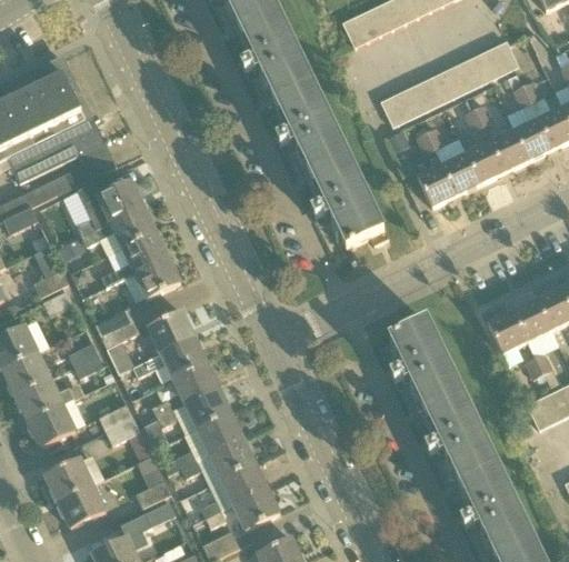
[(279,11),(273,0),(210,0),(220,0),(222,6),(228,2),(241,29),(279,11)]
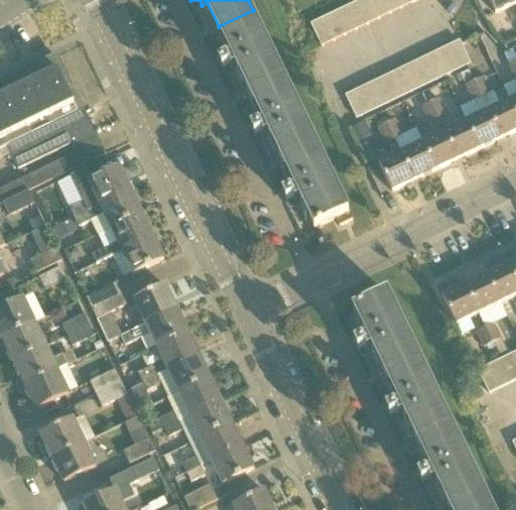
[(356,26),(367,20),(357,0),(352,0),(345,3),(356,26)]
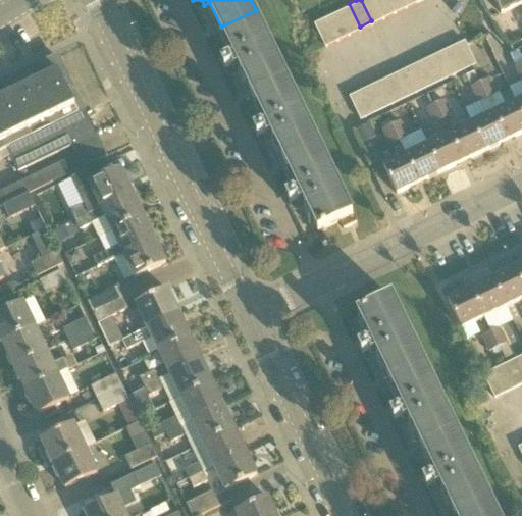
[(371,20),(383,15),(375,0),(361,0),(371,20)]
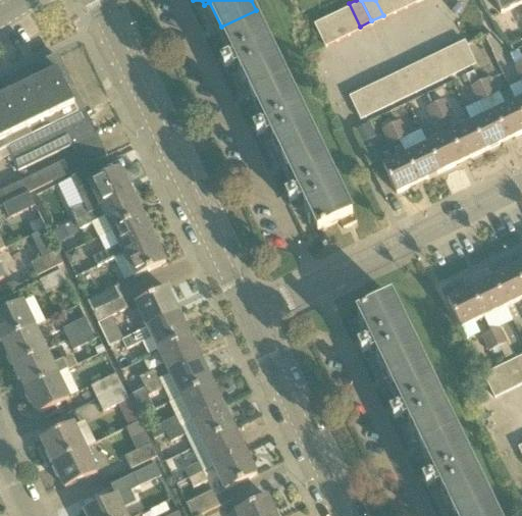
[(375,0),(383,15),(395,10),(389,0),(375,0)]
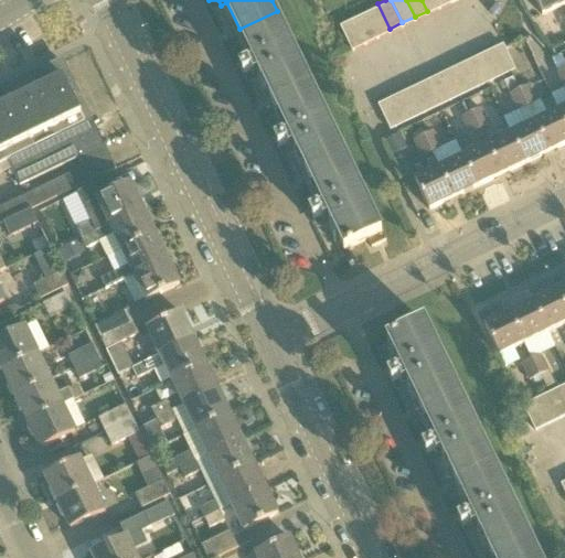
[(422,0),(427,11),(439,4),(437,0),(422,0)]
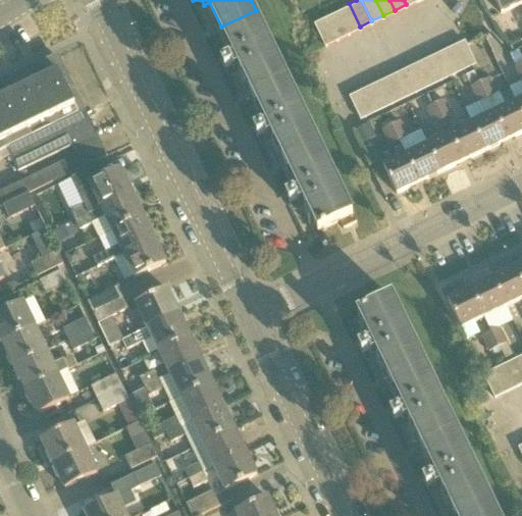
[(496,0),(501,10),(519,0),(496,0)]
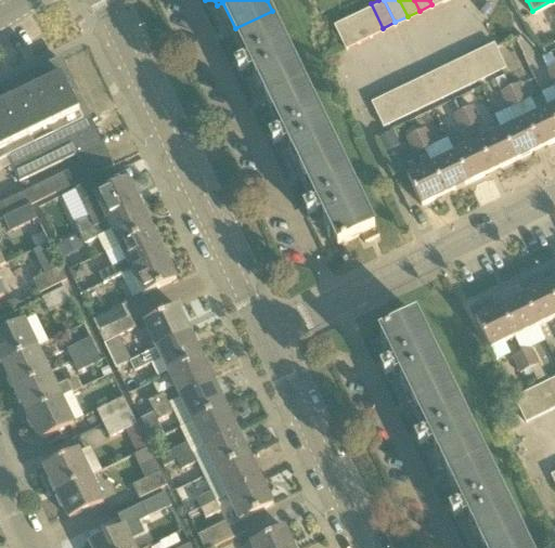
[(371,34),(383,28),(371,3),(359,10),(371,34)]
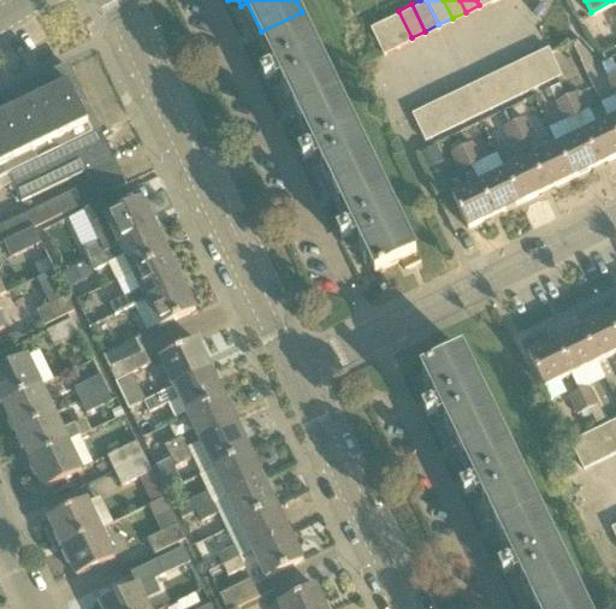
[(398,45),(412,37),(398,11),(385,17),(398,45)]
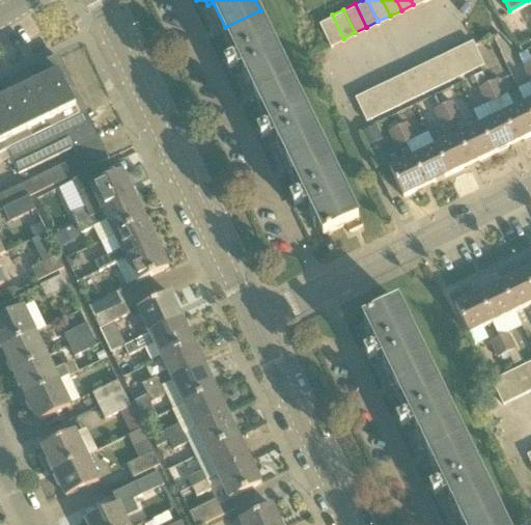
[(258,95),(294,79),(277,45),(260,10),(225,27),(239,55),(226,61),(229,67),(236,64),(241,73),(246,70),(258,95)]
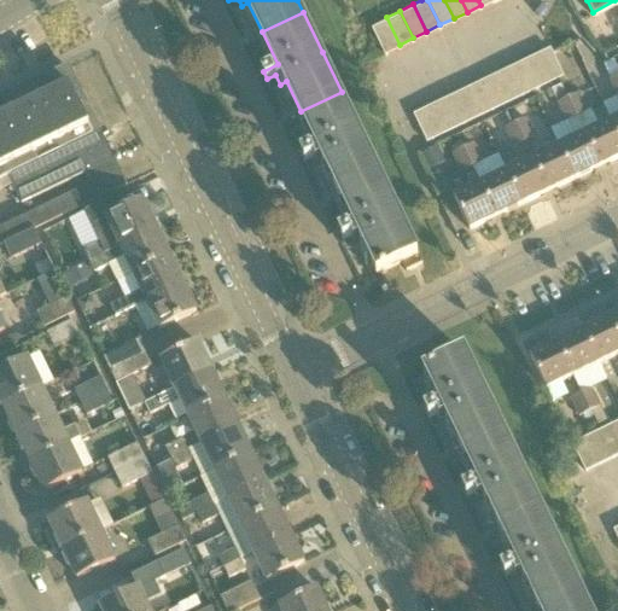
[(386,51),(400,45),(386,17),(373,23),(386,51)]
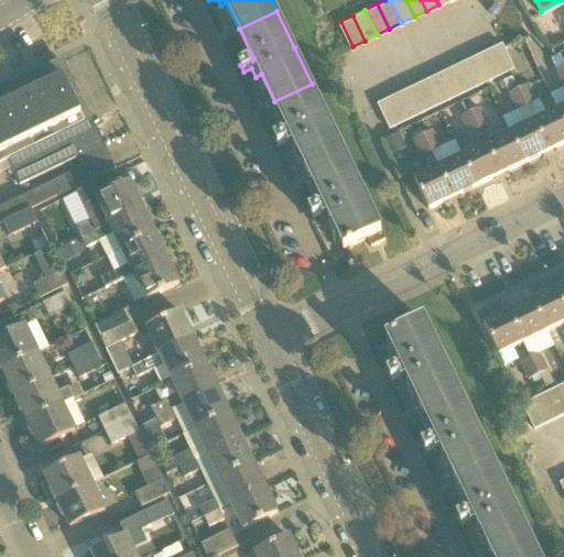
[(502,71),(514,64),(502,40),(490,45),(502,71)]
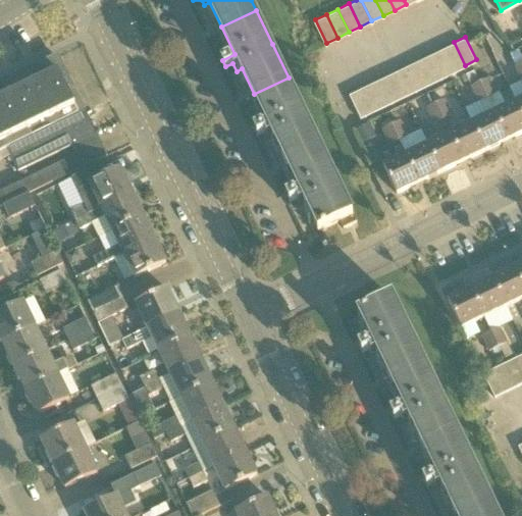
[(454,70),(465,65),(454,42),(442,48),(454,70)]
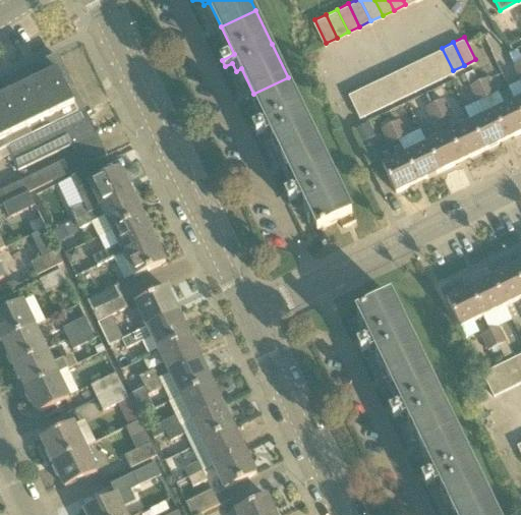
[(520,53),(517,45),(509,48),(515,61),(520,57),(520,53)]
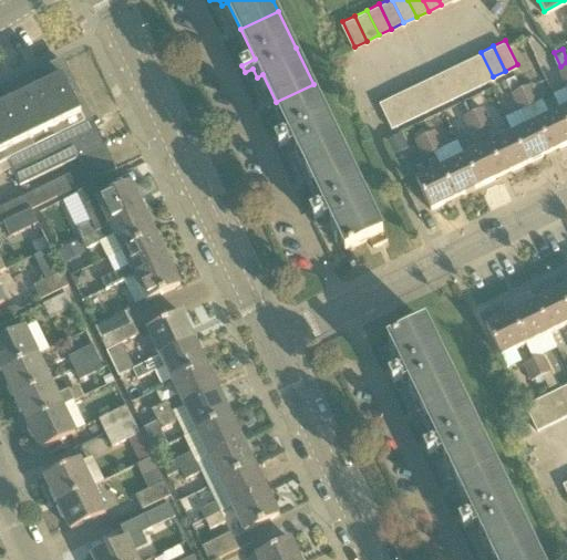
[(480,83),(493,76),(481,52),(467,58),(480,83)]
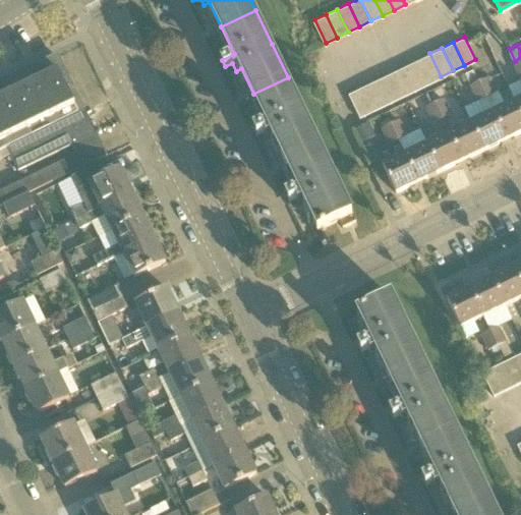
[(76,151),(30,174),(0,187),(0,148),(8,144),(19,167),(72,141),(71,140),(66,129),(76,124),(70,113),(85,106),(81,98),(79,99),(57,53),(0,79),(0,203),(4,202),(3,201),(29,188),(30,189),(82,164),(76,151)]
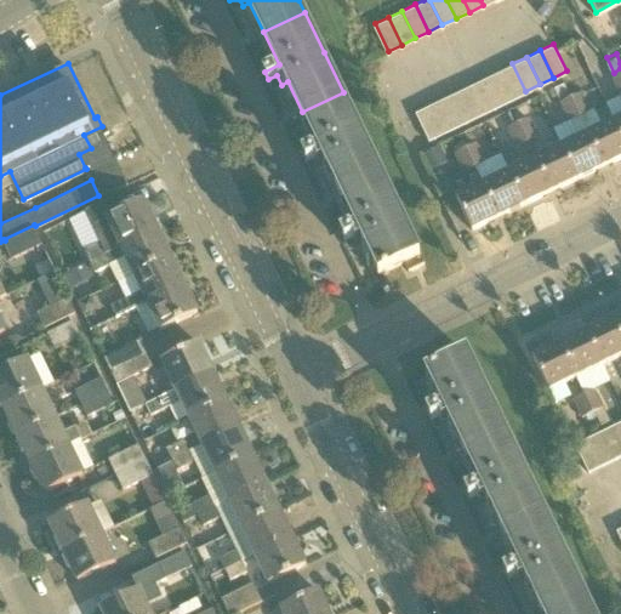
[(512,97),(525,91),(512,63),(499,70),(512,97)]
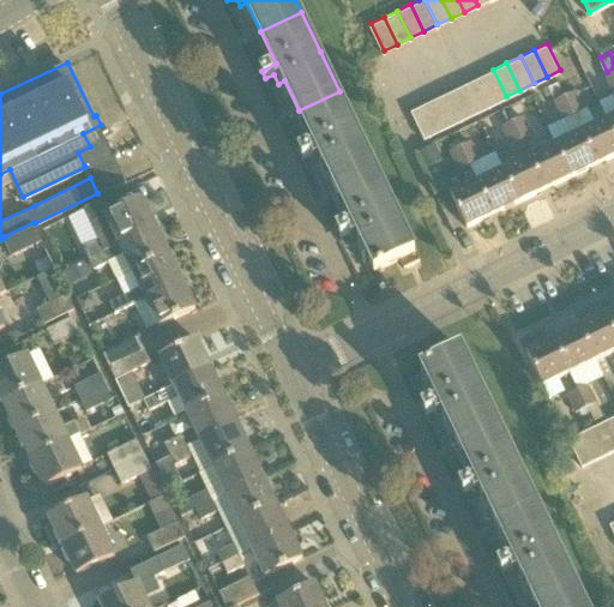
[(493,103),(506,96),(493,70),(480,76),(493,103)]
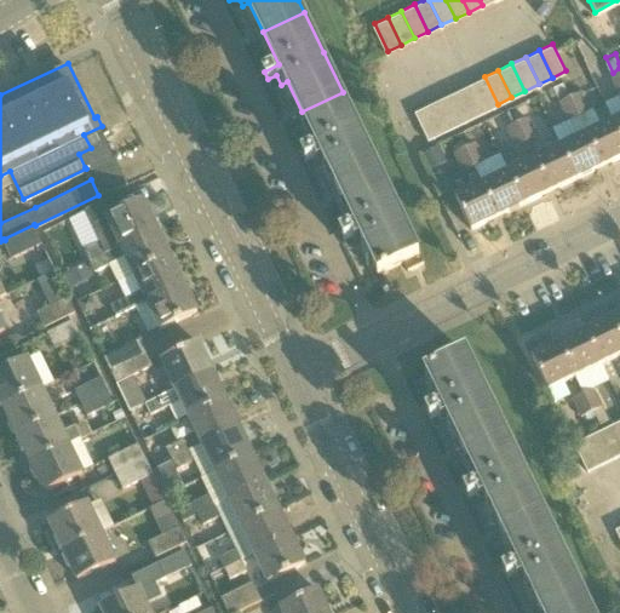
[(483,110),(498,104),(484,76),(470,84),(483,110)]
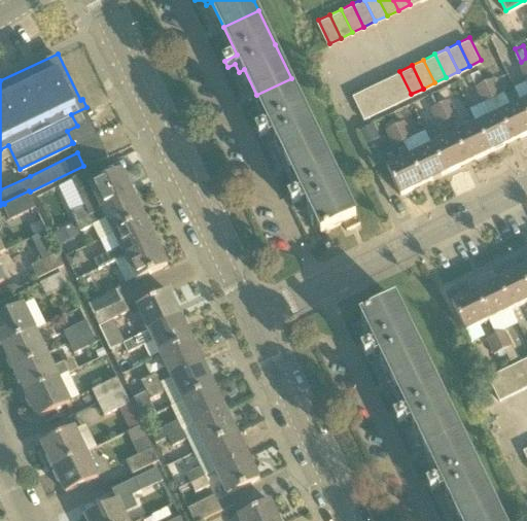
[(399,100),(411,94),(399,71),(388,76),(399,100)]
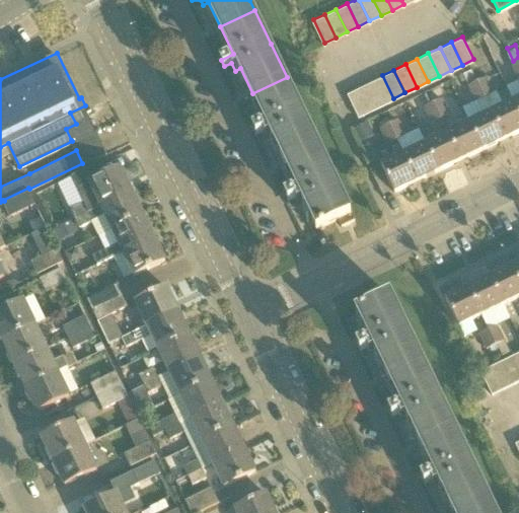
[(485,93),(494,88),(487,73),(476,78),(485,93)]
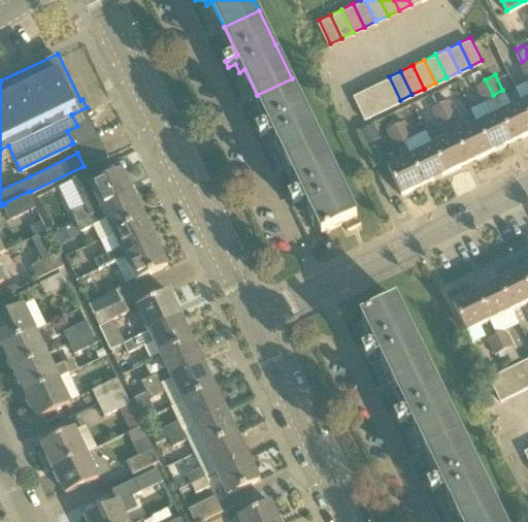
[(389,105),(400,100),(389,76),(377,83),(389,105)]
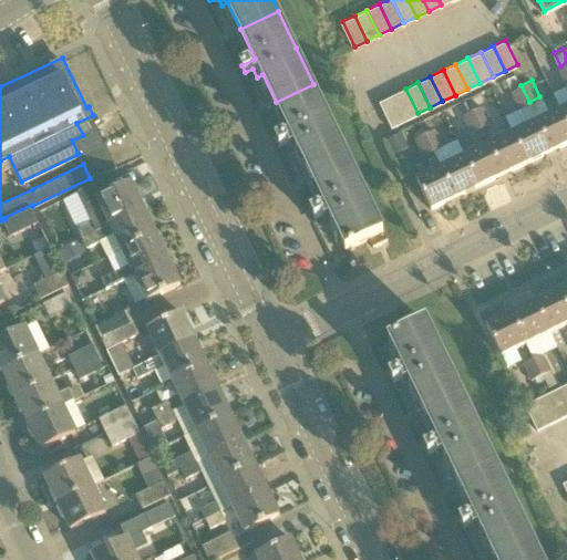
[(310,175),(348,156),(330,120),(313,84),(276,102),(290,132),(276,138),(279,145),(280,146),(288,142),(291,151),(298,147),(310,175)]
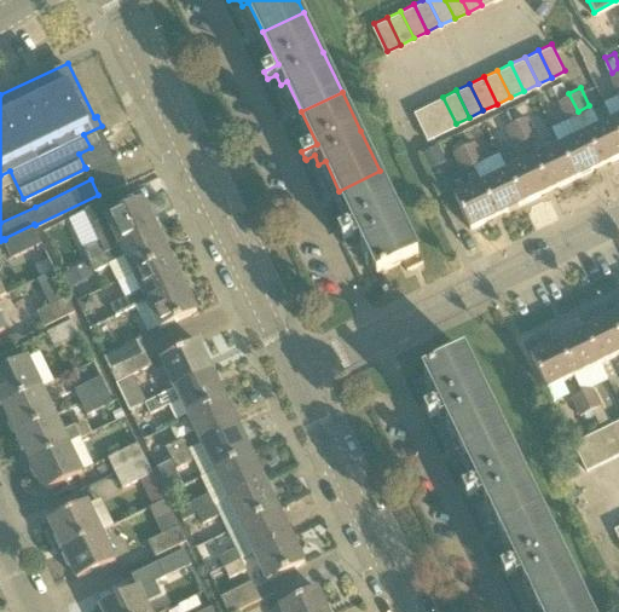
[(566,116),(578,111),(568,93),(559,97),(559,98),(566,116)]
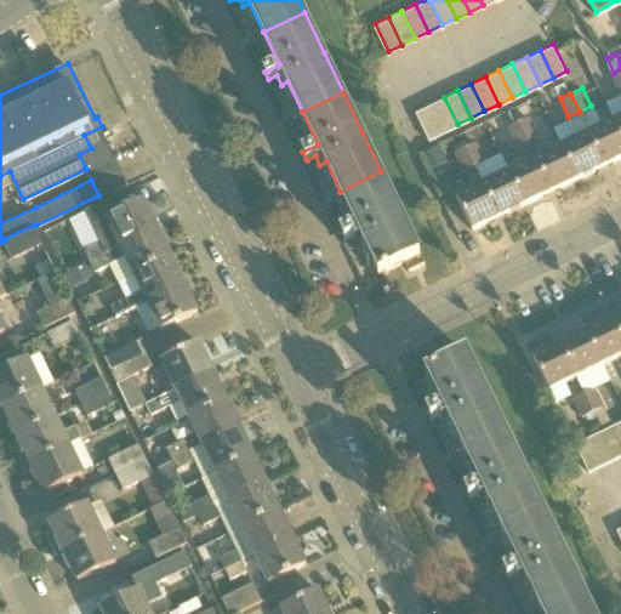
[(443,131),(457,124),(444,97),(429,103),(443,131)]
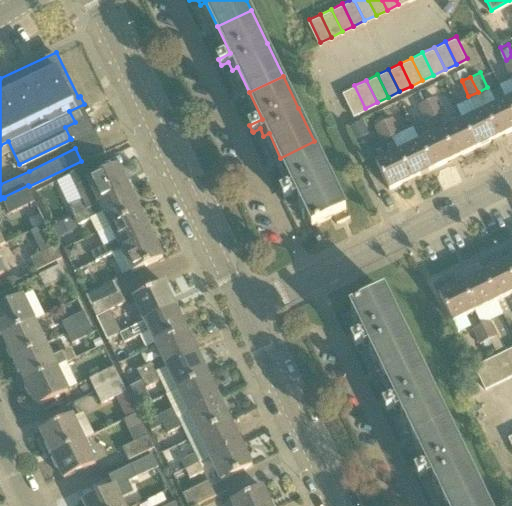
[(354,113),(365,108),(354,85),(343,91),(354,113)]
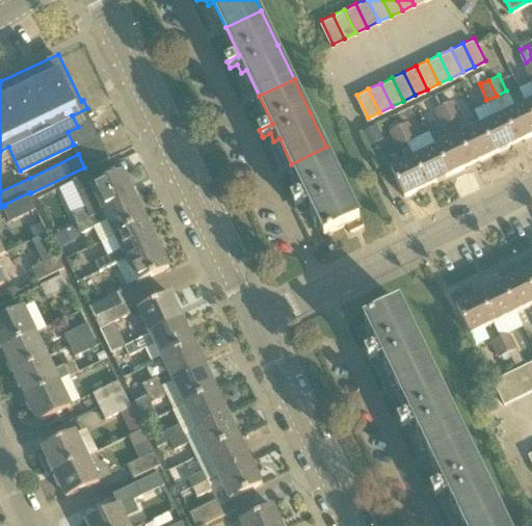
[(445,102),(452,116),(461,112),(454,97),(445,102)]
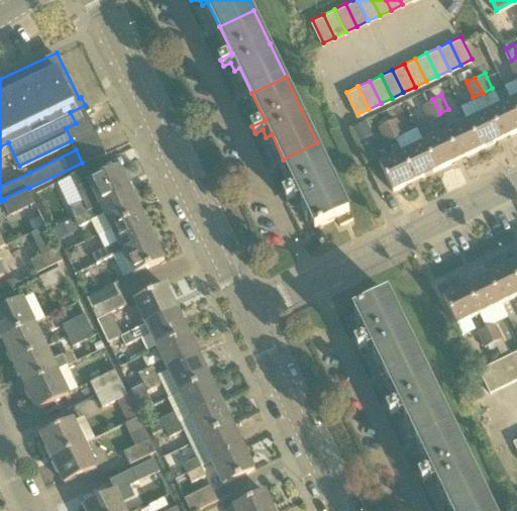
[(503,135),(516,128),(516,108),(511,96),(510,97),(501,101),(489,107),(503,135)]
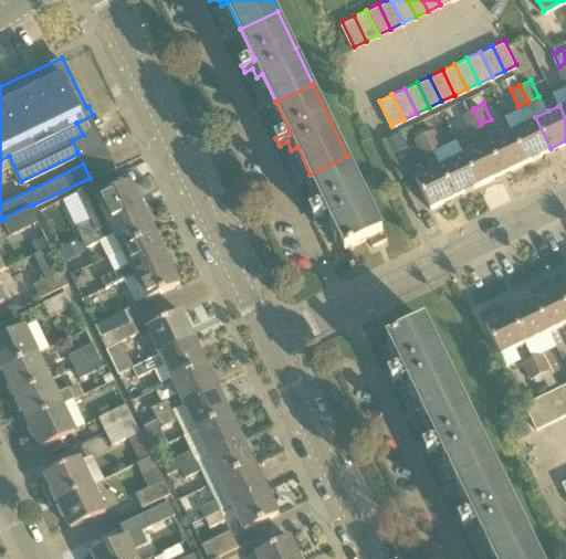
[(471,129),(481,124),(473,108),(463,113),(471,129)]
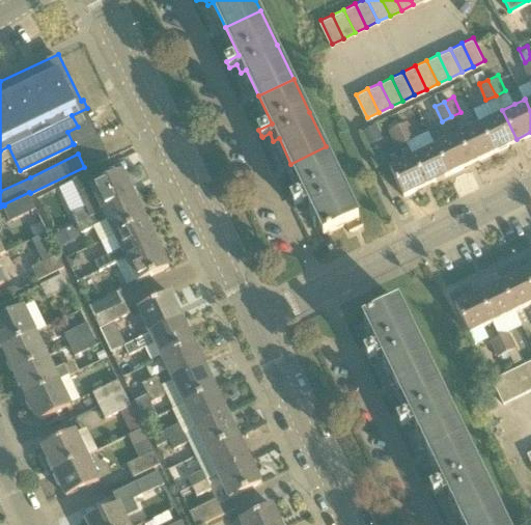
[(494,149),(516,139),(502,110),(480,120),(494,149)]
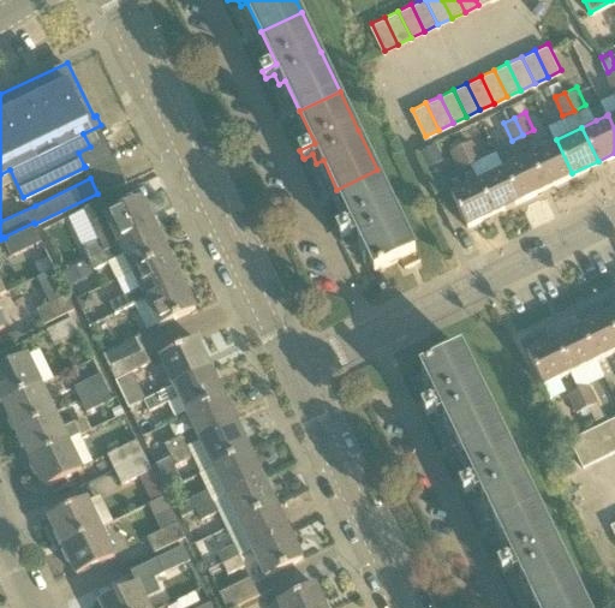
[(471,160),(482,154),(475,137),(463,142),(471,160)]
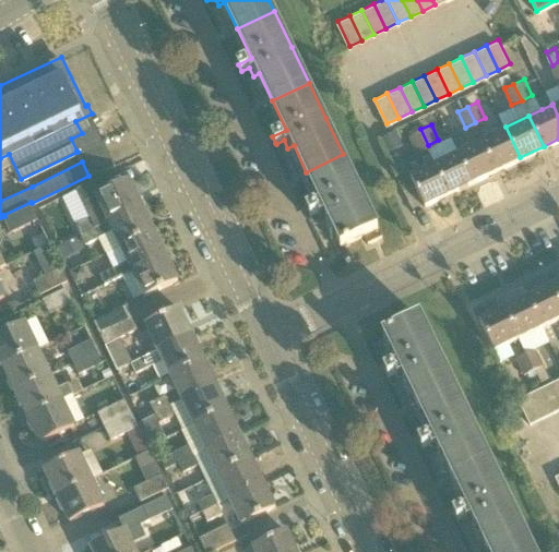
[(76,151),(104,139),(97,126),(82,133),(71,139),(76,151)]
